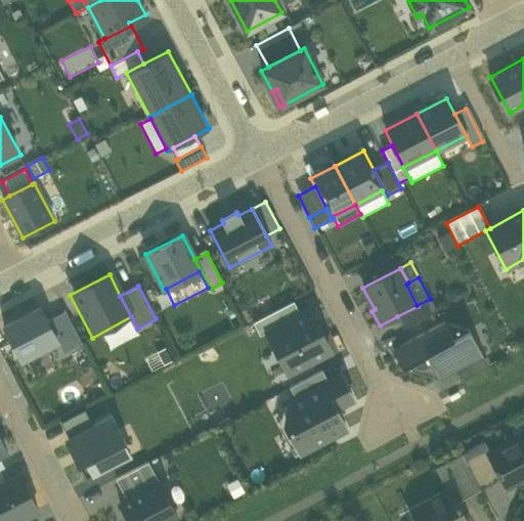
[(430,299),(417,305),(418,306),(397,316),(404,330),(437,312),(430,299)]
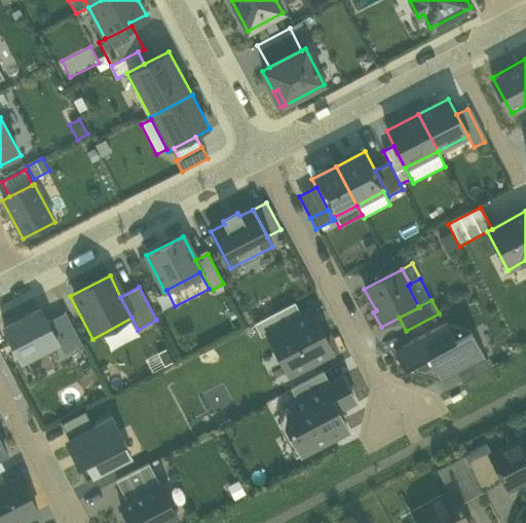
[(261,338),(268,334),(301,316),(294,303),(254,325),(261,338)]
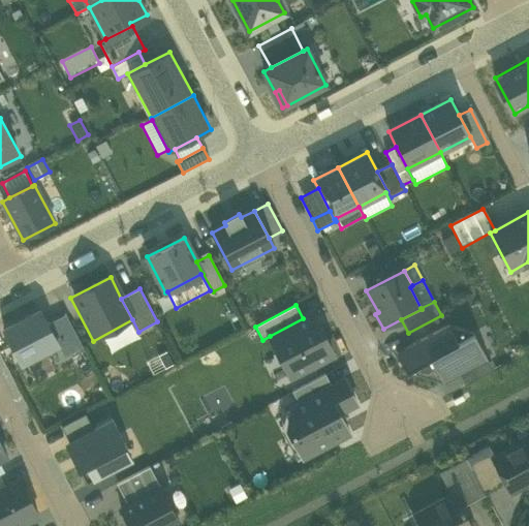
[(39,309),(1,329),(21,368),(60,347),(48,325),(39,309)]
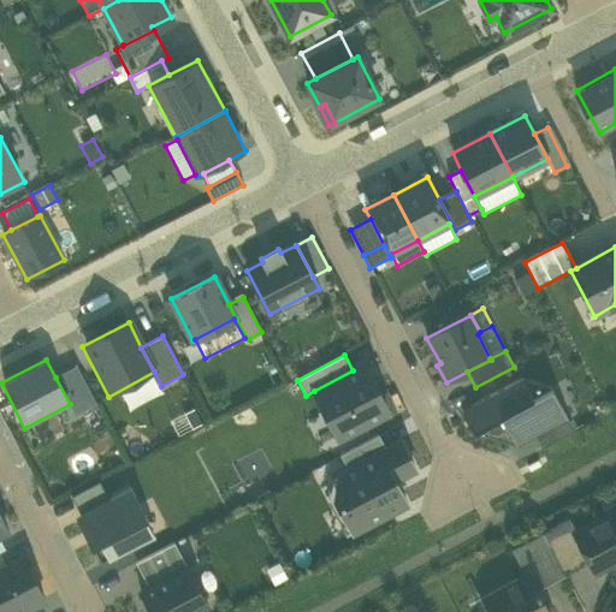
[(77,366),(55,378),(70,404),(76,416),(98,405),(77,366)]
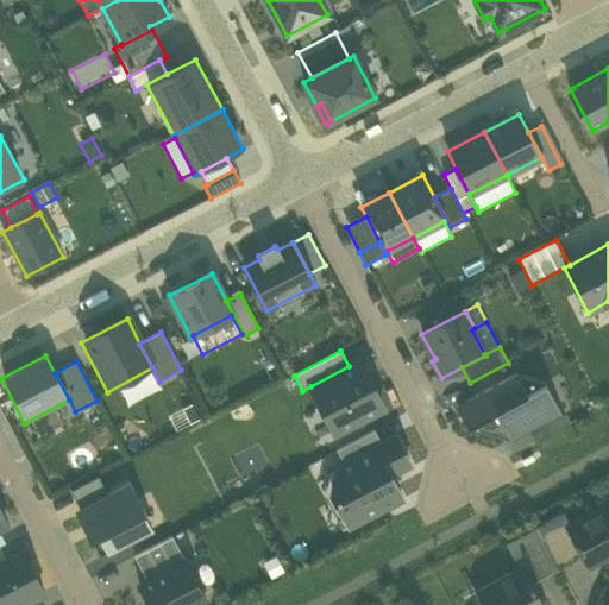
[(358,361),(355,364),(364,380),(366,378),(358,361)]
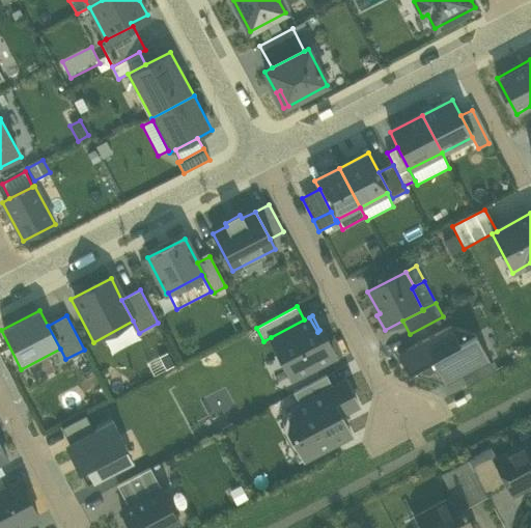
[(323,329),(319,330),(317,332),(309,317),(304,320),(271,337),(292,380),(334,357),(327,342),(329,341),(323,329)]
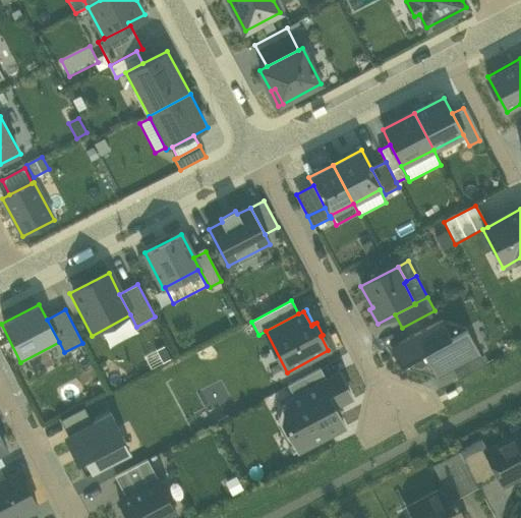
[(442,322),(391,349),(400,367),(437,379),(453,370),(479,356),(480,355),(467,330),(442,322)]
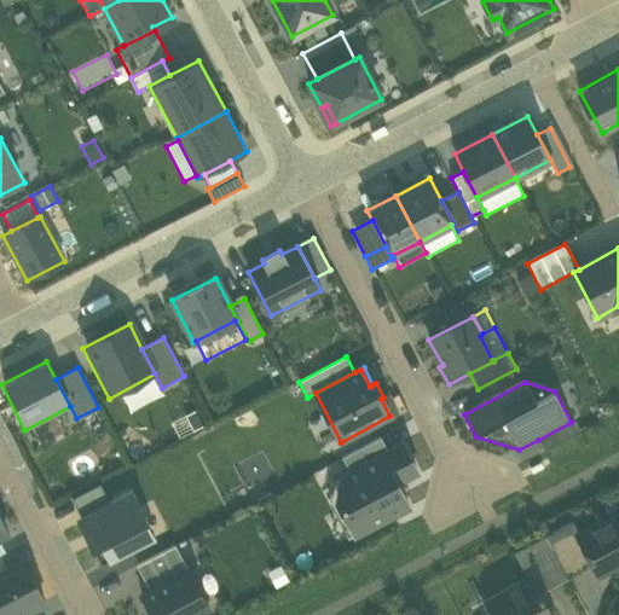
[(195,410),(169,423),(179,440),(203,428),(195,410)]
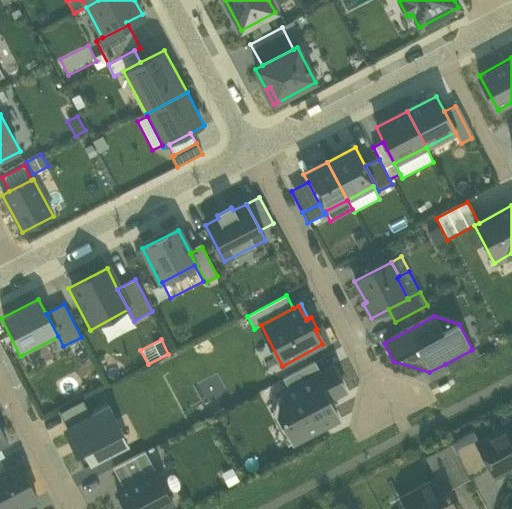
[(471,350),(445,364),(450,375),(477,360),(471,350)]
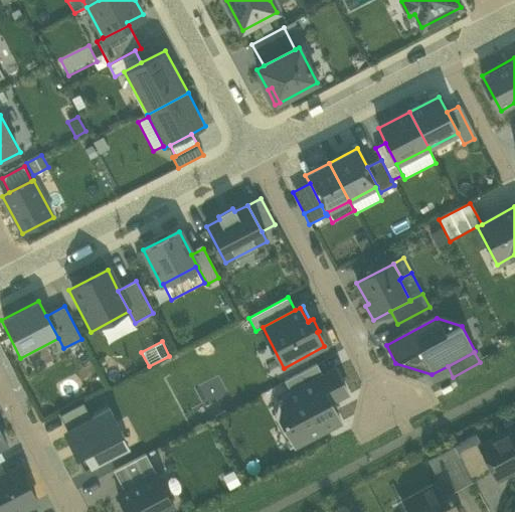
[(285,382),(291,393),(323,376),(316,365),(285,382)]
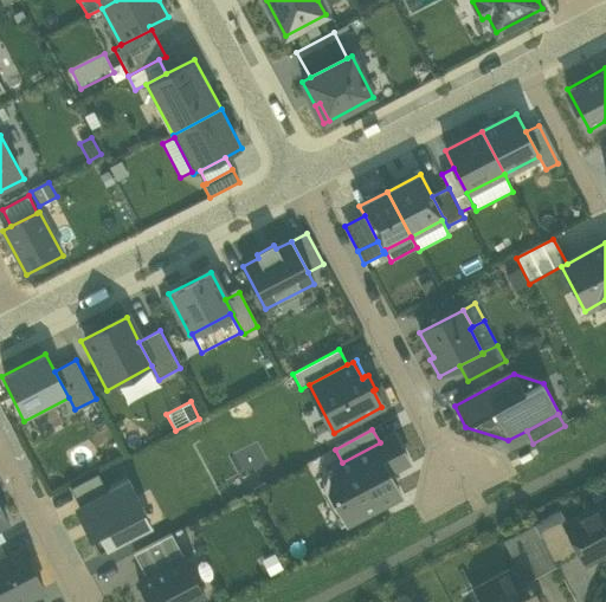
[(342,463),(340,464),(333,497),(347,525),(400,497),(388,474),(408,464),(393,435),(380,442),(342,463)]
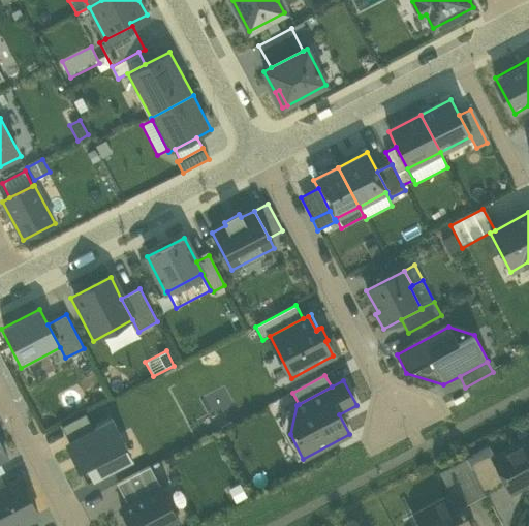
[(61,428),(69,442),(93,430),(86,414),(61,428)]
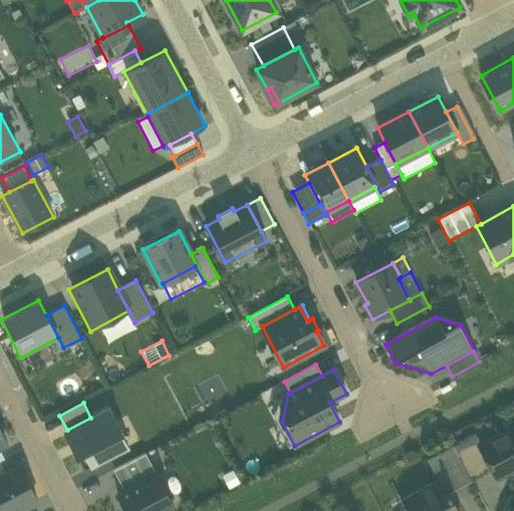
[(67,430),(63,432),(83,471),(130,448),(108,409),(90,418),(67,430)]
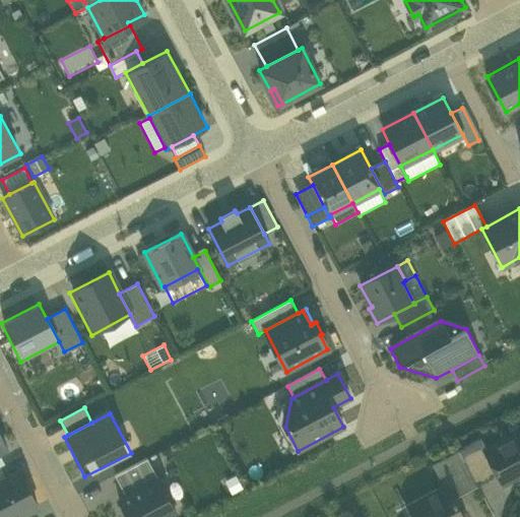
[(497,473),(502,485),(519,475),(519,434),(486,452),(485,453),(497,473)]
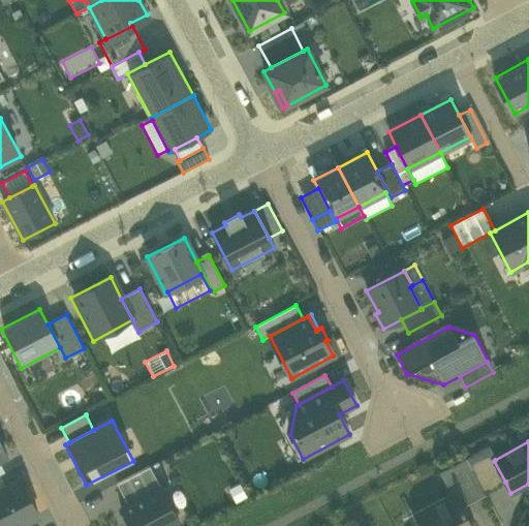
[(489,449),(466,461),(484,493),(505,482),(494,461),(495,460),(489,449)]
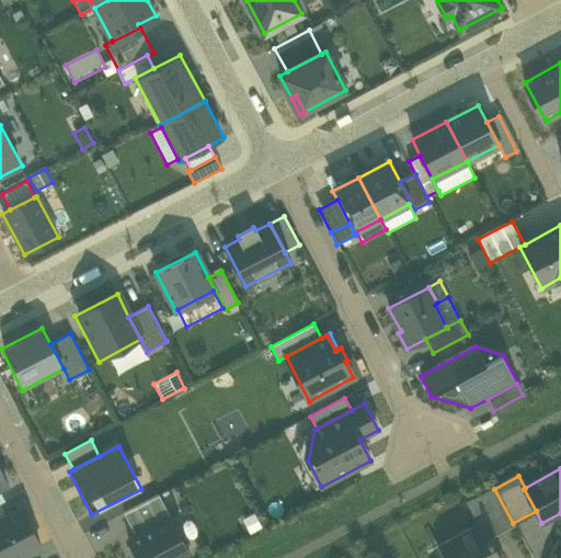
[(514,526),(513,523),(494,489),(466,504),(478,526),(480,525),(488,539),(514,526)]
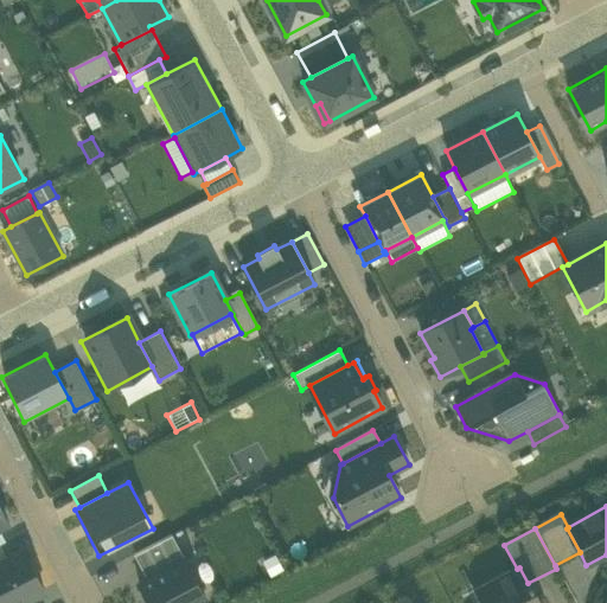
[(134,556),(147,582),(185,562),(172,536),(134,556)]
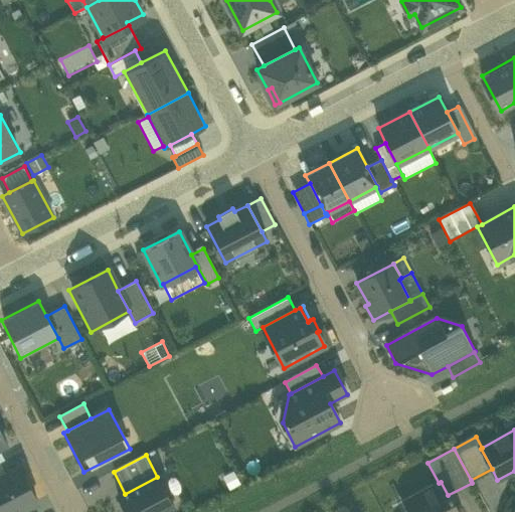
[(18,468),(5,475),(7,478),(20,471),(18,468)]
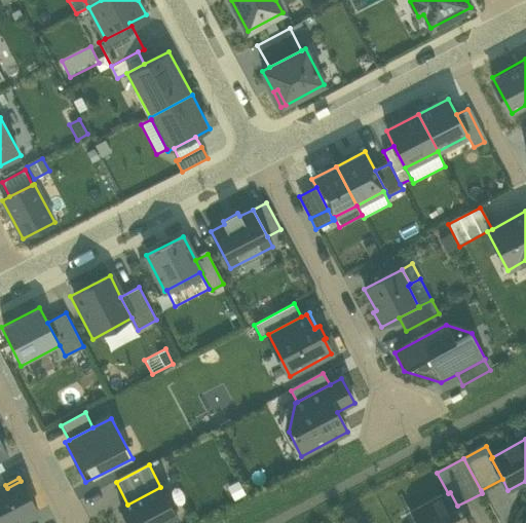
[(21,522),(38,514),(21,481),(7,488),(5,485),(0,487),(0,522),(21,522)]
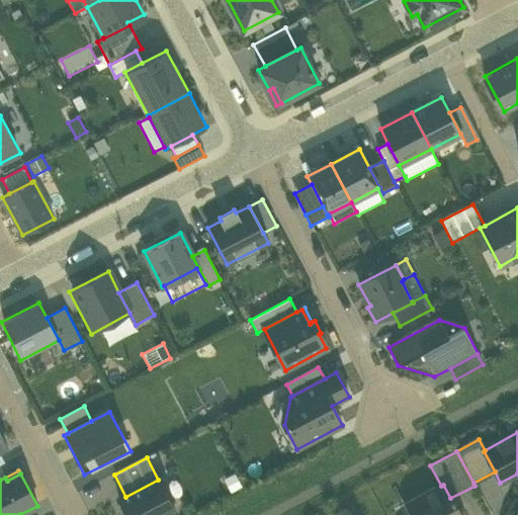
[(125,497),(118,500),(125,514),(165,514),(174,510),(158,480),(125,497)]
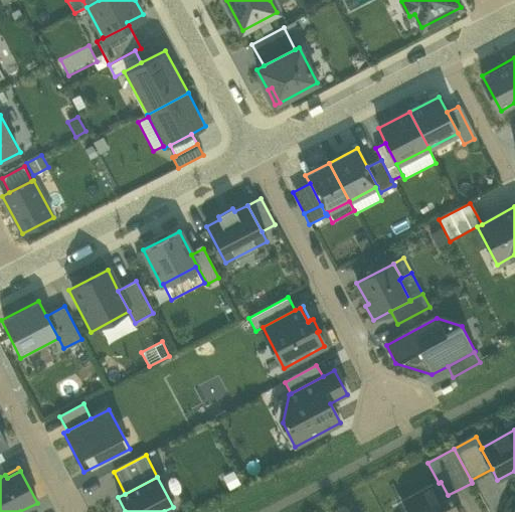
[(406,500),(412,511),(457,511),(454,505),(453,506),(449,499),(450,499),(448,495),(441,482),(439,483),(406,500)]
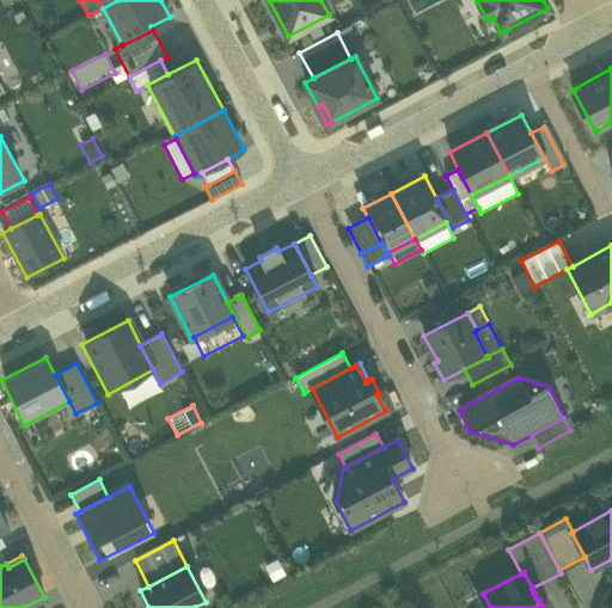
[(490,607),(483,594),(477,596),(483,607),(490,607)]
